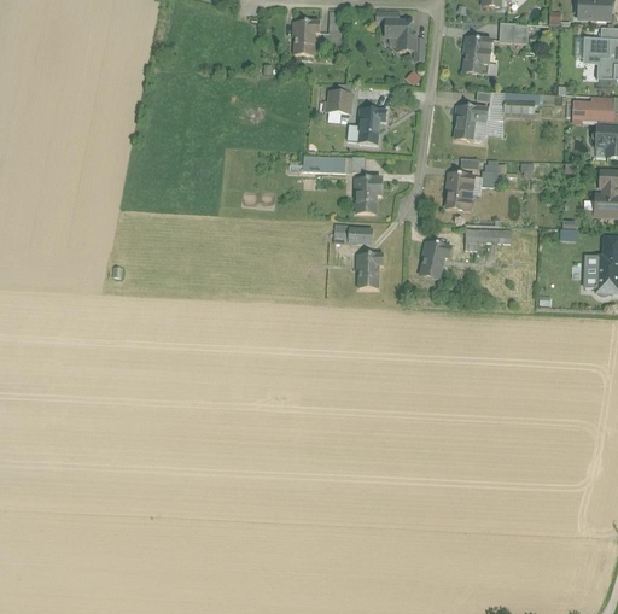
[(576,0),(576,19),(611,21),(611,0),(576,0)]
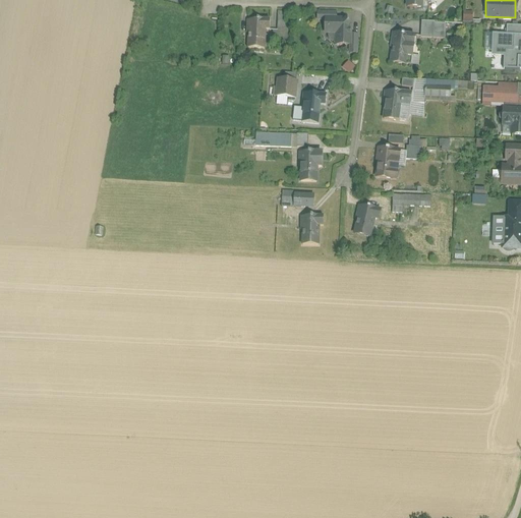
[(289,9),(278,9),(277,27),(277,37),(276,45),(283,45),(283,41),(288,41),(289,9)]
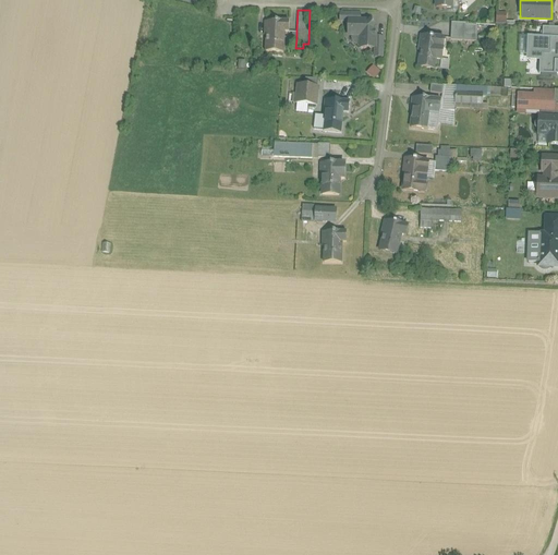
[(289,19),(276,17),(276,19),(265,19),(265,28),(267,28),(266,49),(283,49),(283,28),(289,29),(289,19)]
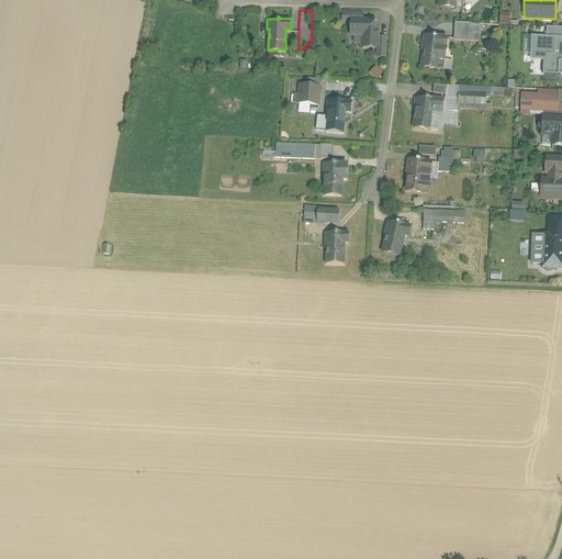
[(362,19),(351,18),(351,19),(351,33),(355,33),(355,36),(355,38),(356,40),(357,41),(358,42),(360,42),(363,42),(363,45),(378,46),(379,35),(379,25),(372,19),(362,19)]
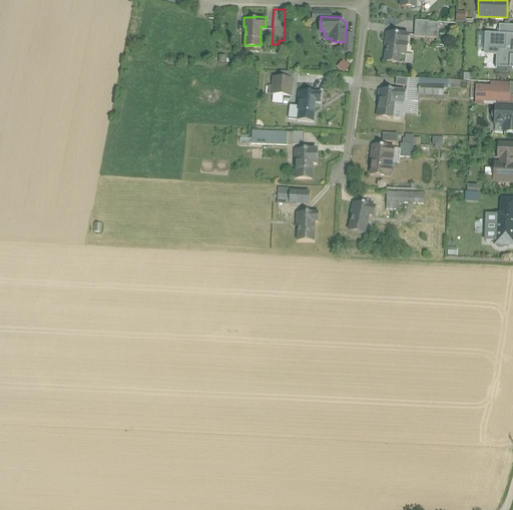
[(429,19),(415,18),(414,34),(438,36),(439,21),(429,20),(429,19)]
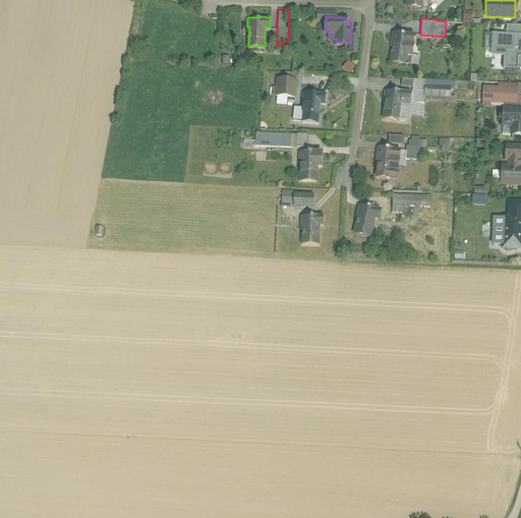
[(520,22),(507,22),(507,32),(520,32),(520,22)]
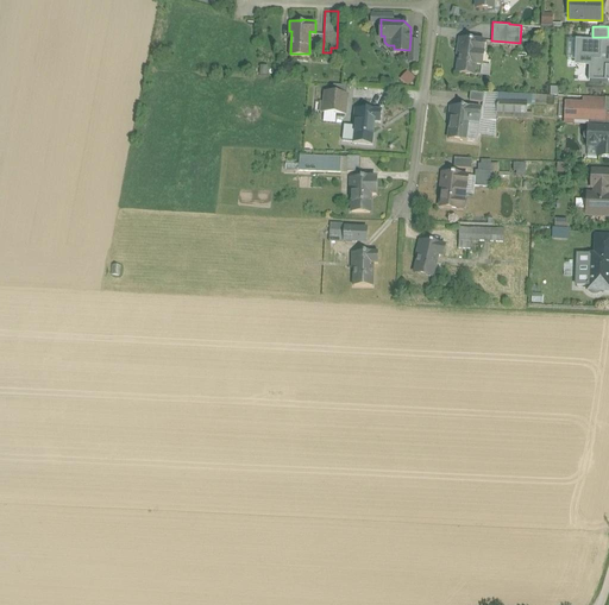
[(608,37),(592,37),(576,36),(576,62),(590,63),(590,75),(608,75),(608,37)]
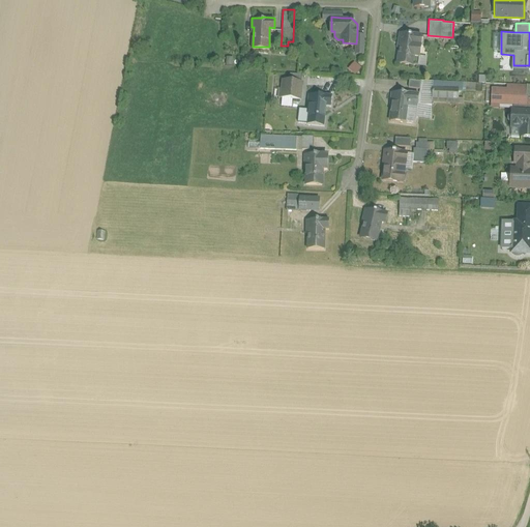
[(422,33),(409,32),(409,33),(399,32),(398,41),(400,41),(398,61),(418,63),(422,33)]
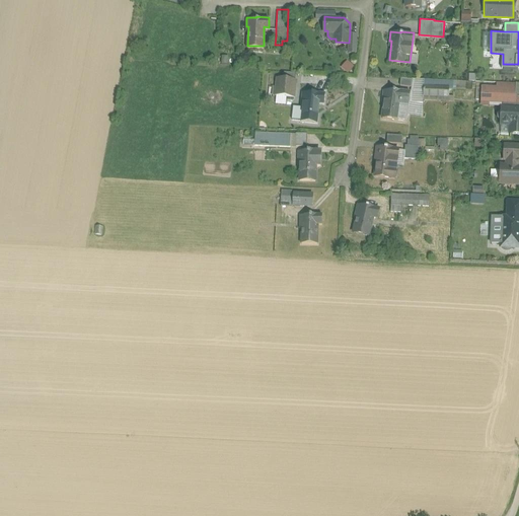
[(341,64),(348,70),(354,63),(347,57),(341,64)]
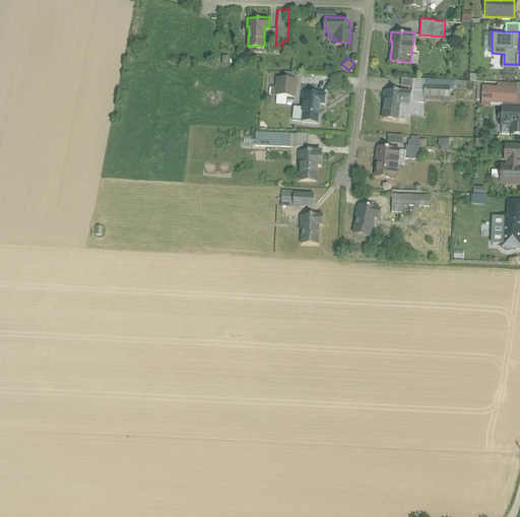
[(284,76),(278,76),(277,84),(276,93),(294,95),(296,77),(284,76)]
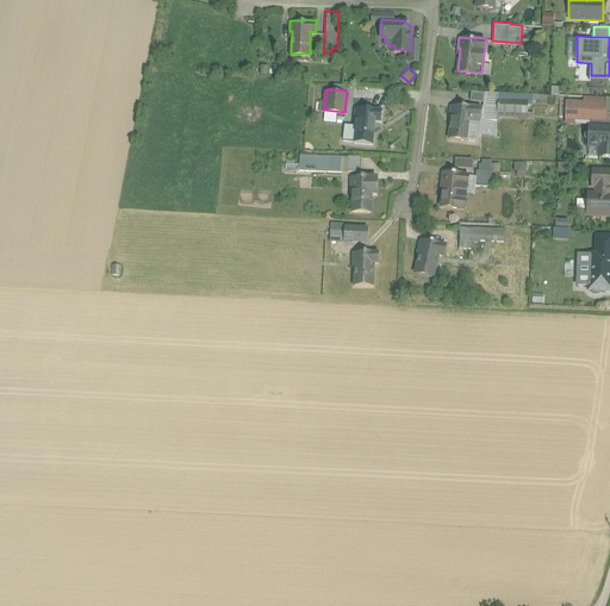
[(484,91),(472,89),(471,98),(483,99),(484,91)]
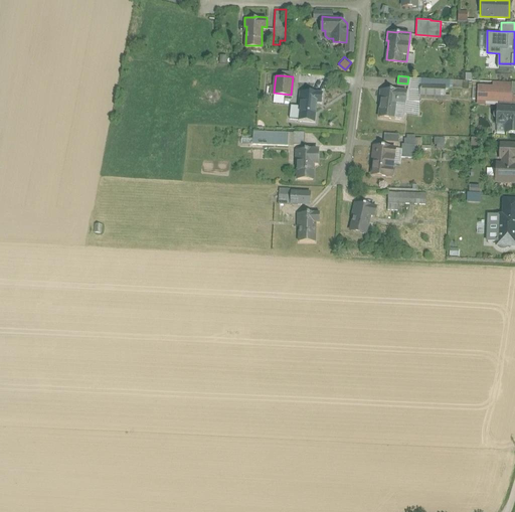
[(511,99),(512,80),(493,80),(493,86),(479,84),(479,98),(498,99),(511,99)]
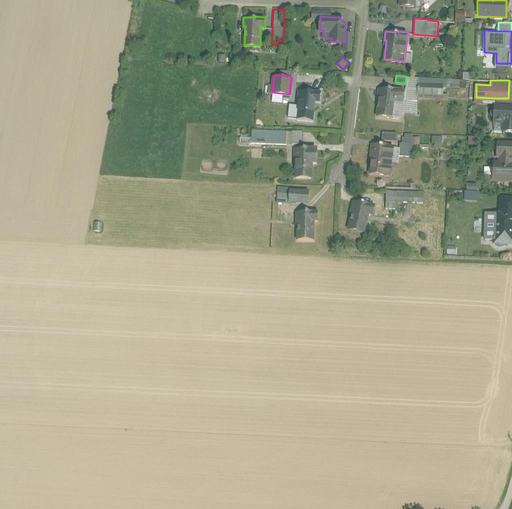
[(436,84),(418,84),(418,92),(443,93),(443,85),(436,84)]
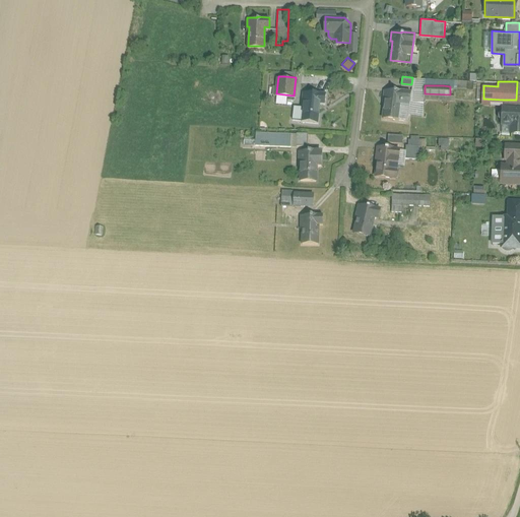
[(394,88),(394,89),(384,88),(383,97),(385,98),(383,116),(407,120),(411,90),(394,88)]
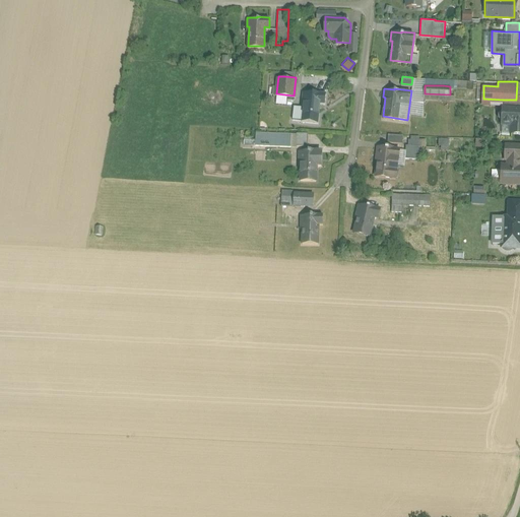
[(313,91),(303,90),(302,100),(304,100),(302,119),(318,121),(320,102),(324,103),(325,92),(313,90),(313,91)]
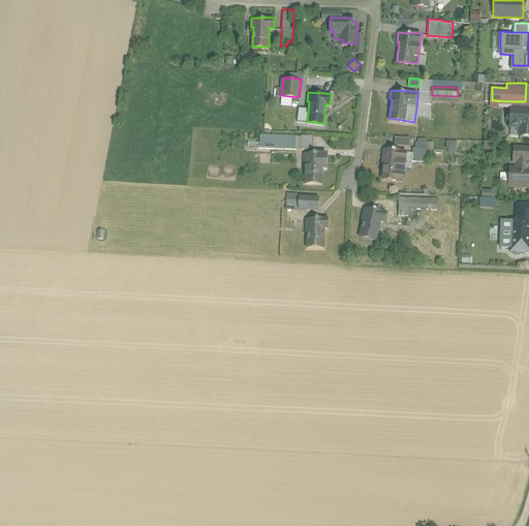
[(528,101),(525,101),(511,101),(511,109),(528,110),(528,101)]
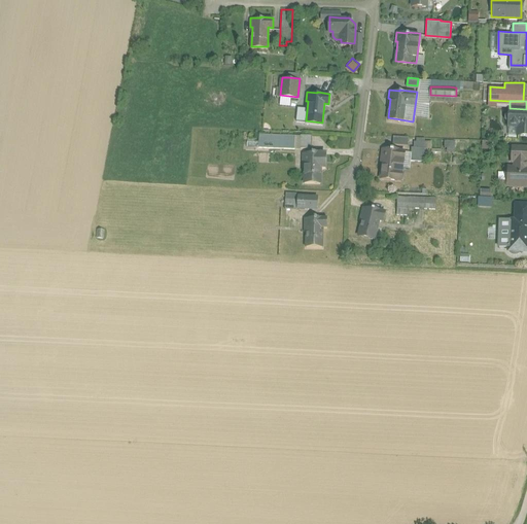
[(526,109),(510,108),(510,112),(507,112),(505,114),(505,117),(506,119),(508,119),(508,124),(519,124),(519,134),(526,134),(526,109)]
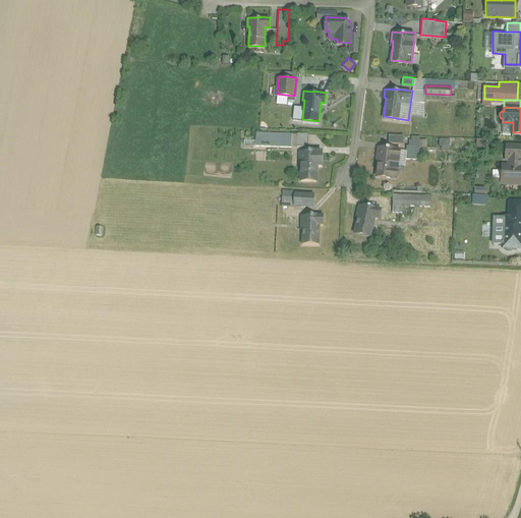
[(292,132),(269,131),(268,137),(256,137),(255,144),(291,146),(292,132)]
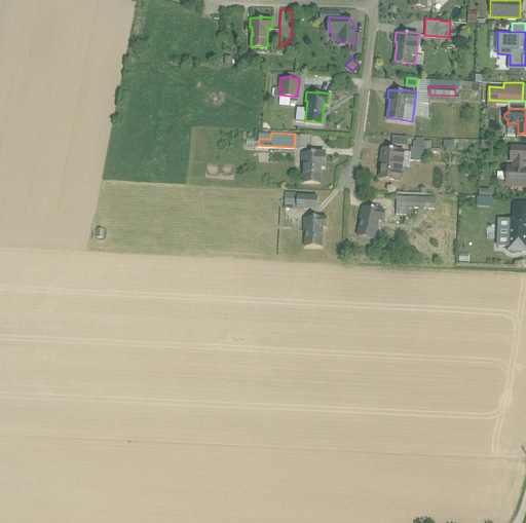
[(311,133),(300,133),(300,146),(311,146),(311,133)]
